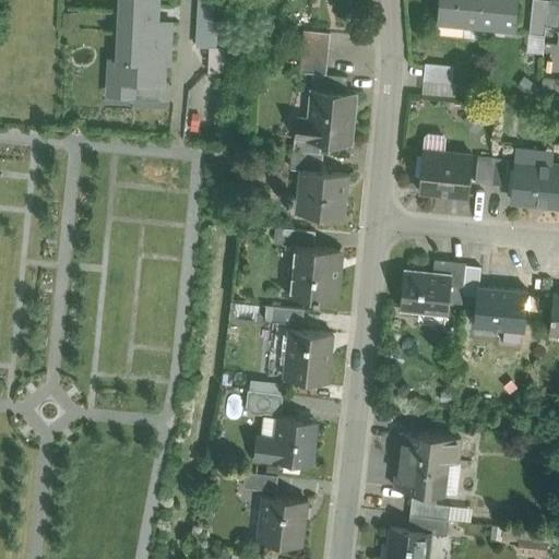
[(120,0),(120,21),(156,22),(157,0),(120,0)]
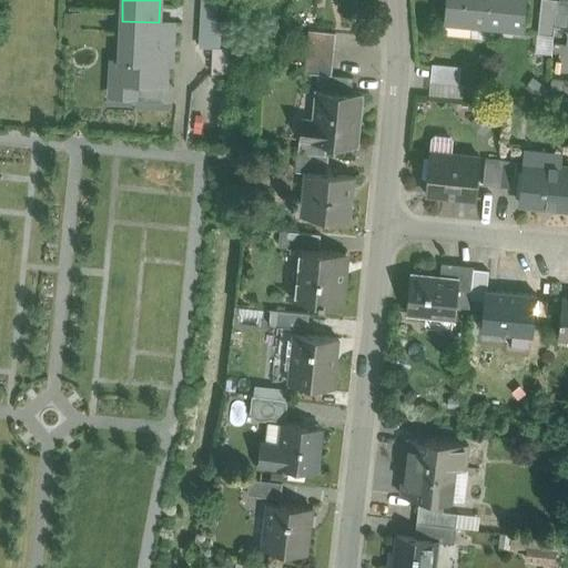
[(215,0),(201,0),(199,47),(219,48),(220,22),(214,21),(215,0)]
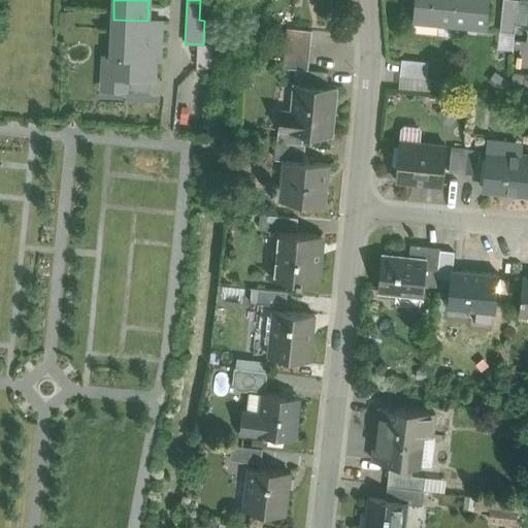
[(455,0),(414,0),(413,15),(454,20),(455,0)]
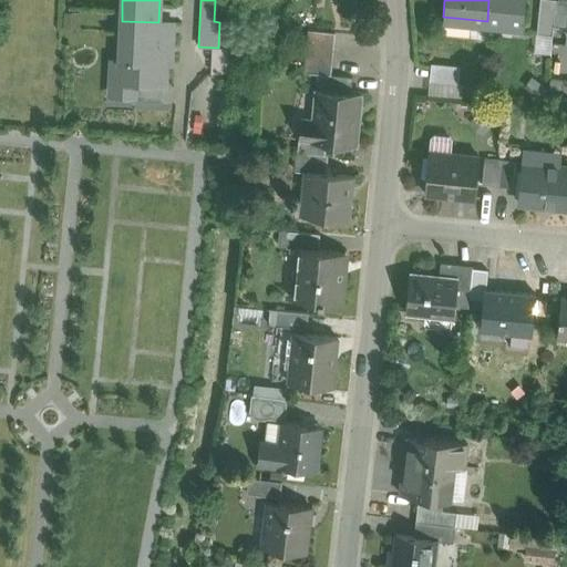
[(524,0),(488,0),(487,21),(523,24),(524,0)]
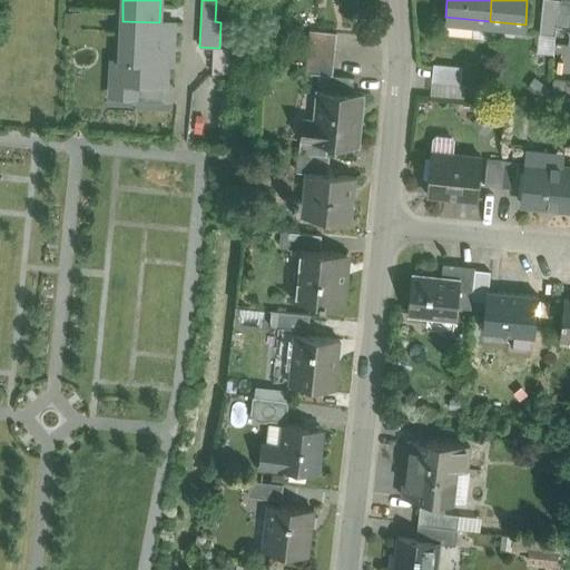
[(558,0),(542,0),(539,33),(556,36),(558,0)]
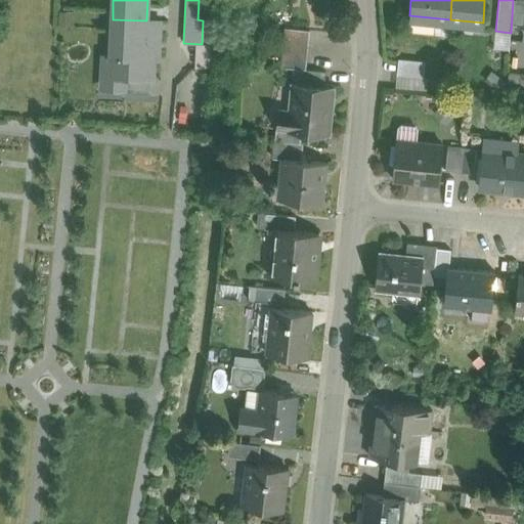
[(523,24),(523,0),(514,0),(512,24),(523,25),(523,24)]
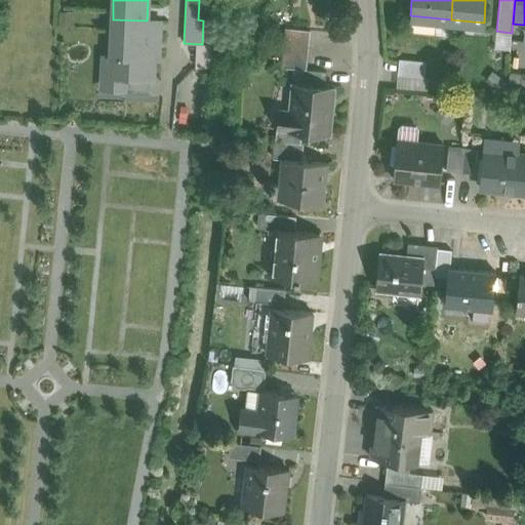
[(147,21),(113,19),(111,55),(111,56),(152,58),(158,59),(160,22),(147,21)]
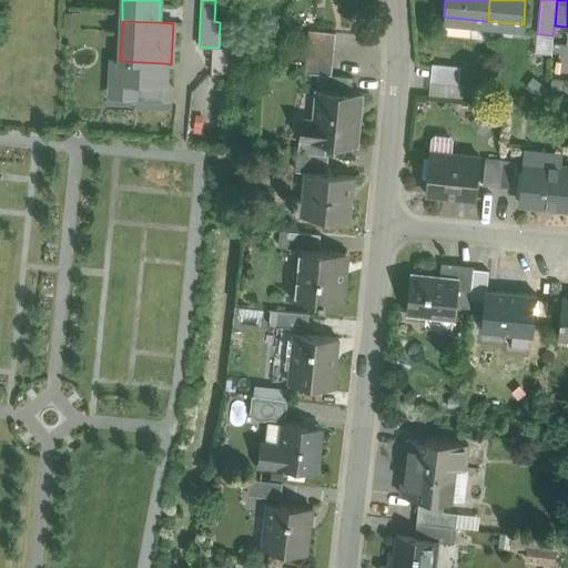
[(335,31),(310,29),(307,43),(334,46),(335,31)]
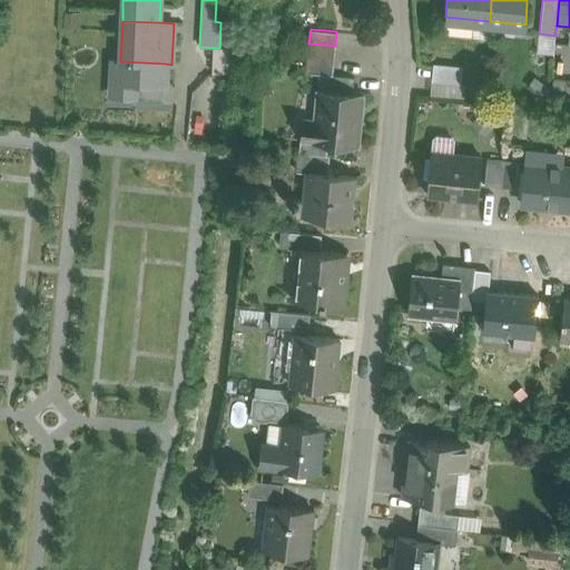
[(539,33),(537,56),(553,58),(556,36),(539,33)]
